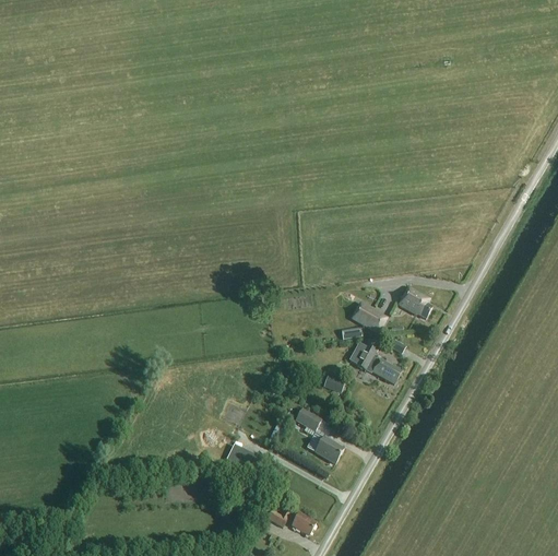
[(425,318),(431,306),(423,302),(425,296),(407,286),(398,304),(415,314),(416,312),(425,318)]
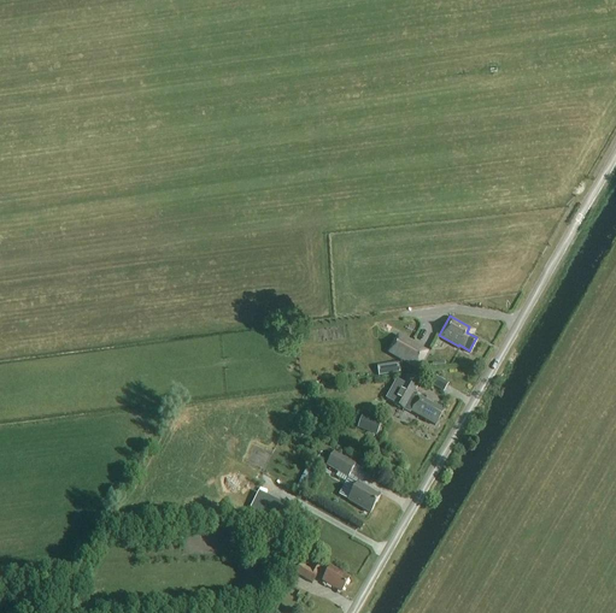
[(386,351),(417,367),(427,349),(397,332),(386,351)]
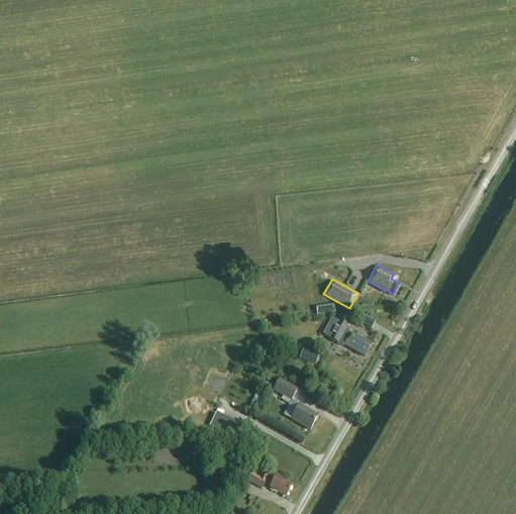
[(350,318),(340,312),(336,318),(331,315),(322,332),(329,335),(328,336),(337,341),(339,338),(343,341),(343,342),(364,353),(371,342),(349,331),(345,329),(350,318)]
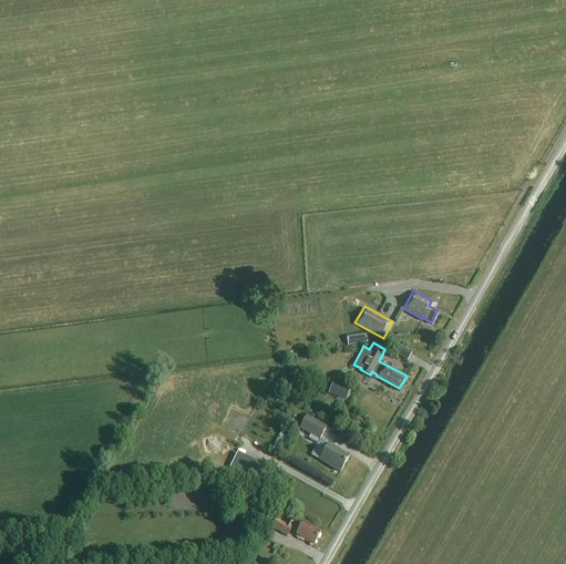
[(393,351),(407,359),(411,351),(398,344),(393,351)]
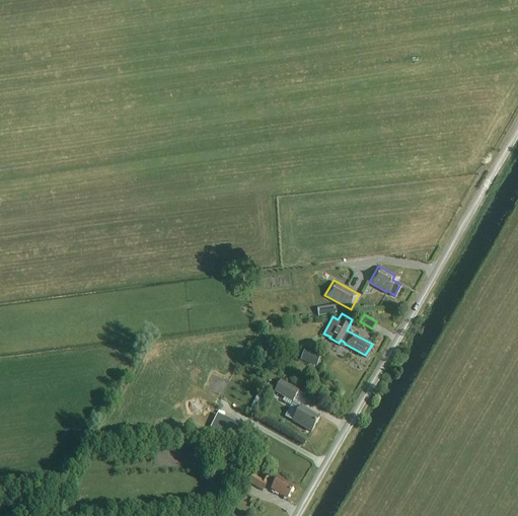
[(348,362),(352,356),(335,344),(330,349),(348,362)]
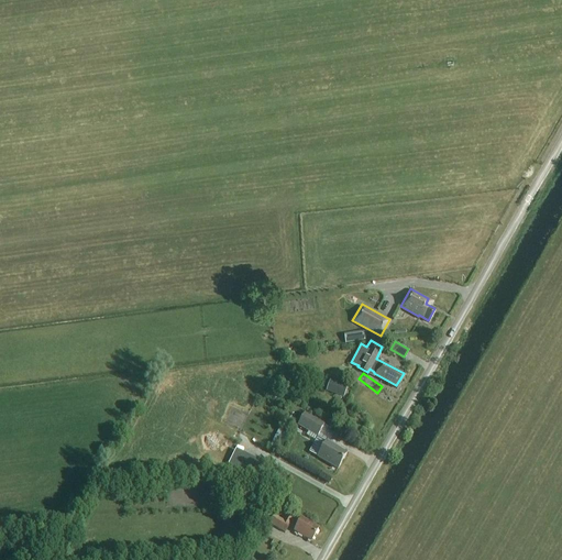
[(324,390),(342,395),(346,383),(329,377),(324,390)]
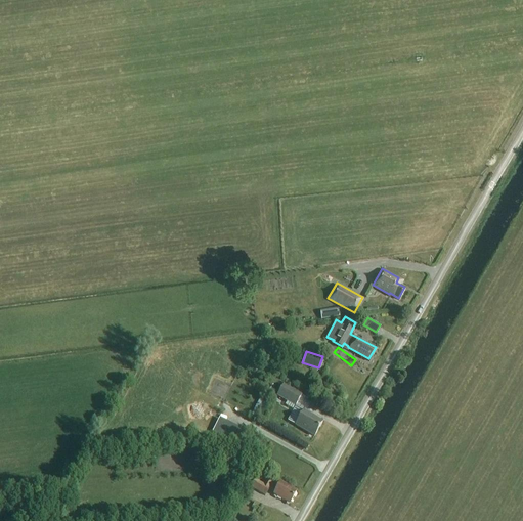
[(282,383),(276,393),(294,402),(300,392),(282,383)]
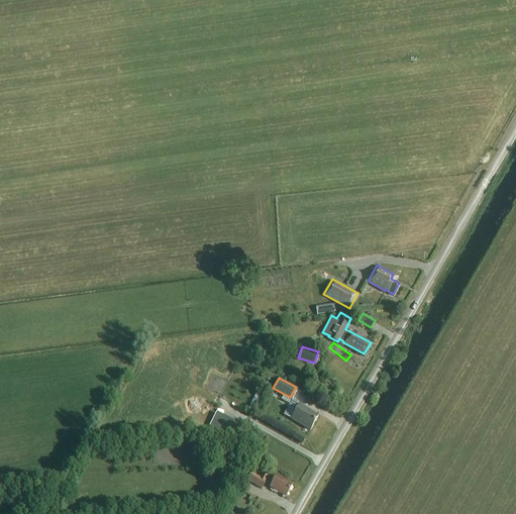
[(316,413),(299,403),(291,416),(309,426),(316,413)]
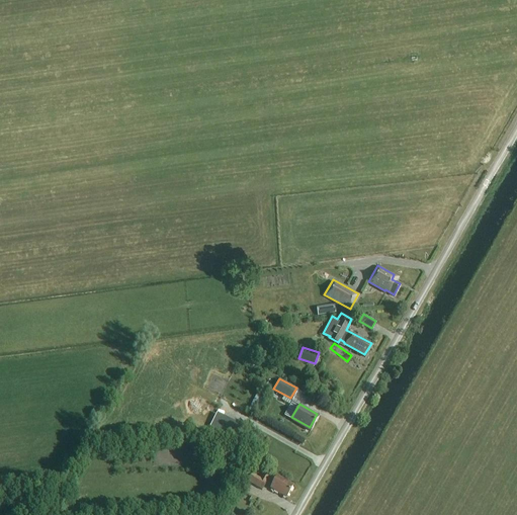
[(200,446),(197,452),(203,454),(206,448),(200,446)]
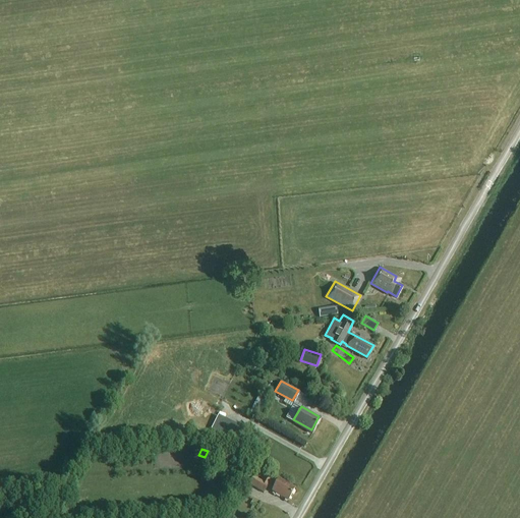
[(263,491),(272,475),(266,471),(261,480),(245,471),(241,477),(248,481),(247,482),(263,491)]
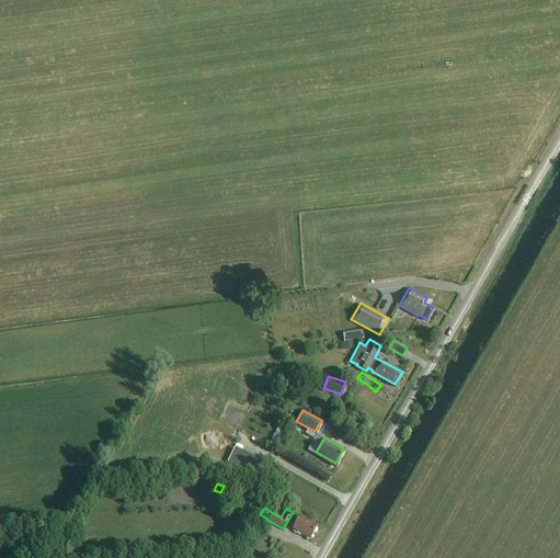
[(299,514),(292,527),(309,537),(317,524),(299,514)]
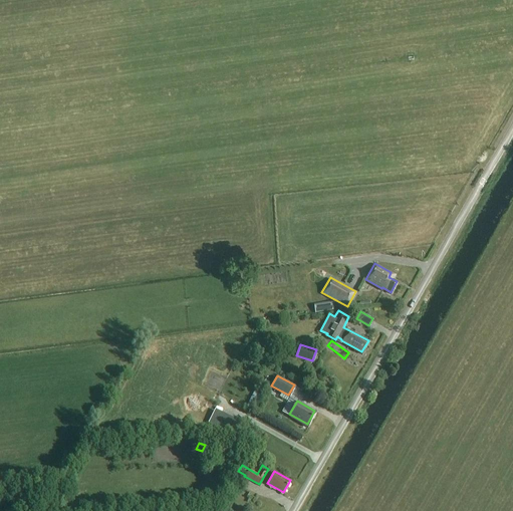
[(270,497),(272,493),(256,485),(254,489),(270,497)]
